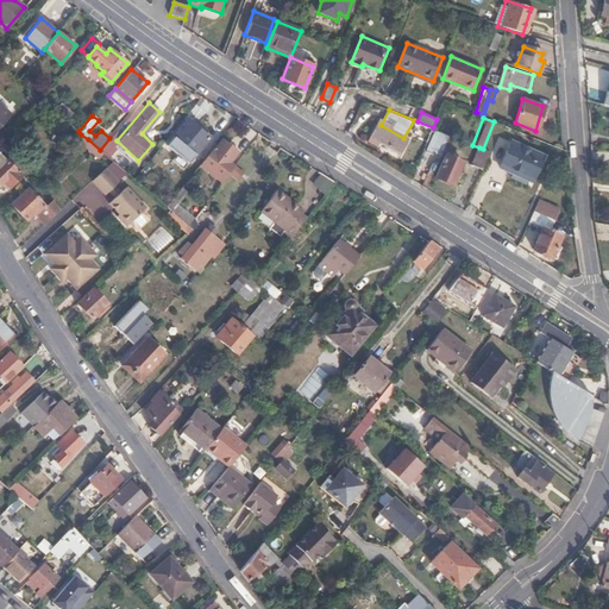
[(195,154),(211,138),(189,119),(175,137),(195,154)]
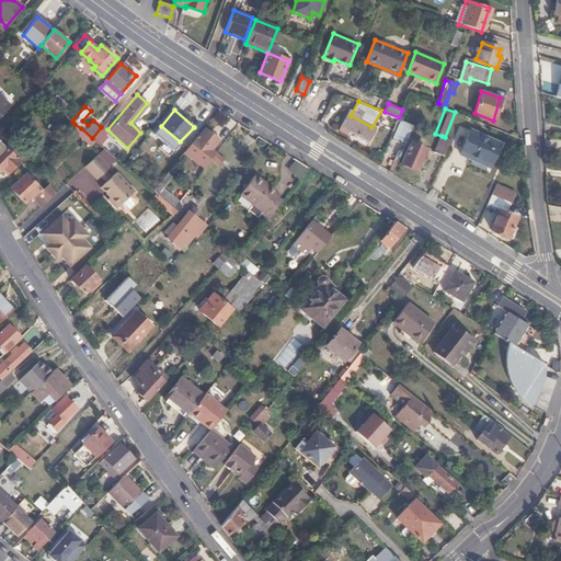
[(371,127),(351,115),(348,114),(341,125),(368,141),(375,128),(371,127)]
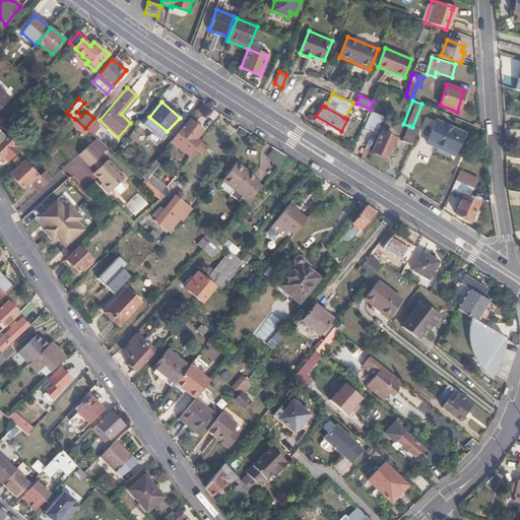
[(84,134),(87,130),(85,128),(75,119),(69,115),(65,118),(84,134)]
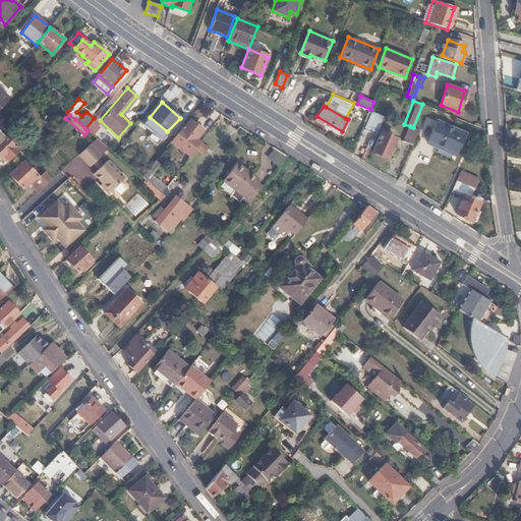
[(167,131),(150,117),(142,125),(160,139),(167,131)]
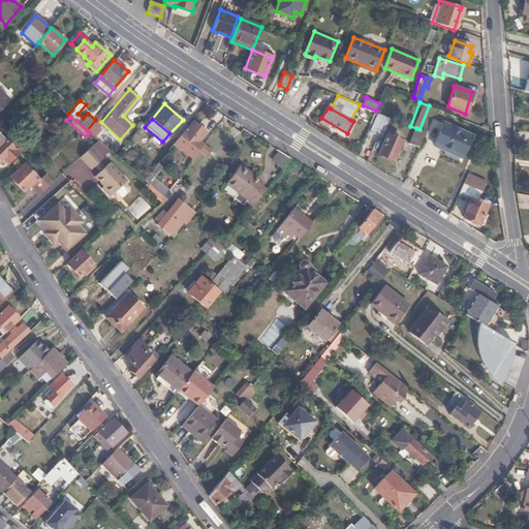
[(193,156),(204,143),(199,139),(206,132),(192,122),(177,142),(193,156)]
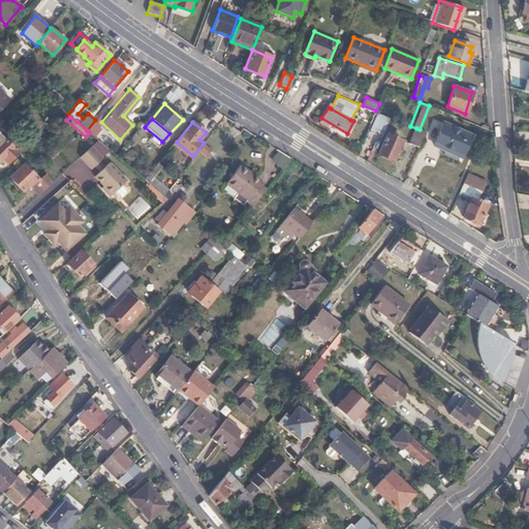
[(461,157),(470,136),(443,123),(434,144),(461,157)]
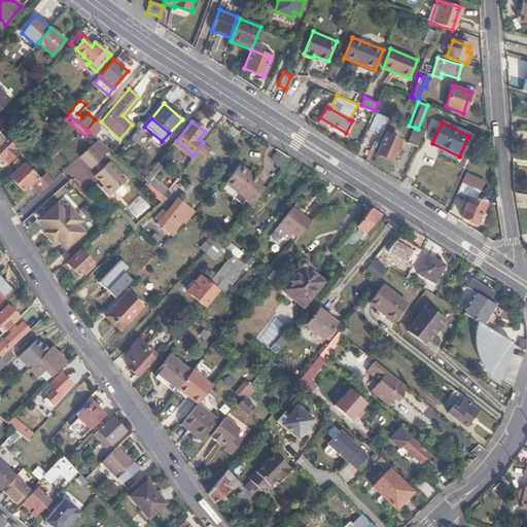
[(409,143),(417,147),(423,132),(418,129),(415,128),(409,143)]
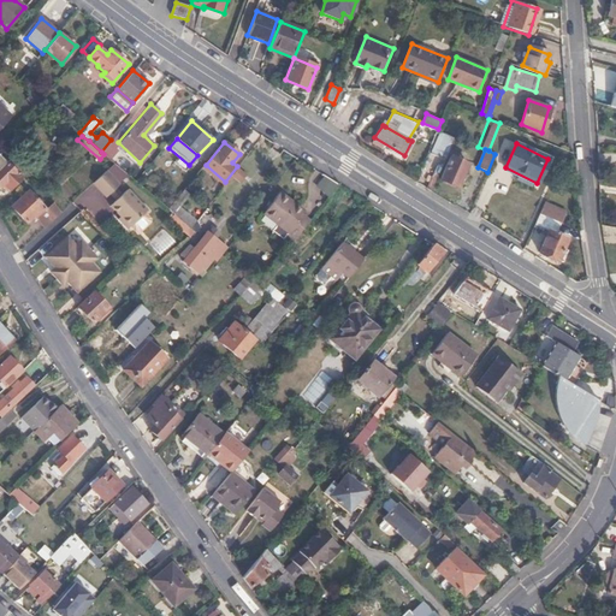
[(22,177),(7,163),(0,155),(0,187),(4,183),(10,189),(22,177)]
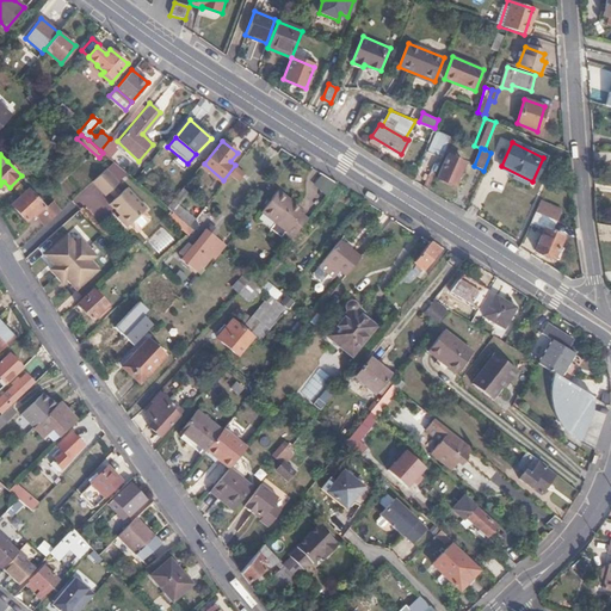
[(455,186),(466,164),(446,155),(438,178),(455,186)]
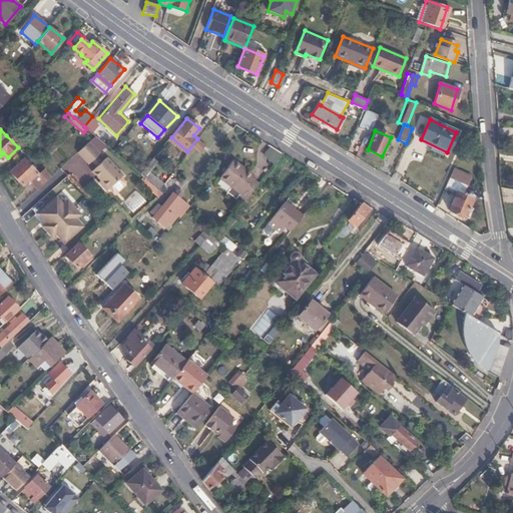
[(98,154),(88,142),(76,152),(87,165),(98,154)]
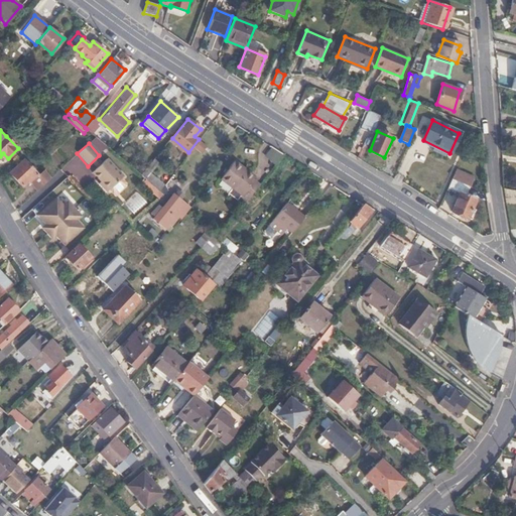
[(274,165),(283,153),(271,146),(263,156),(274,165)]
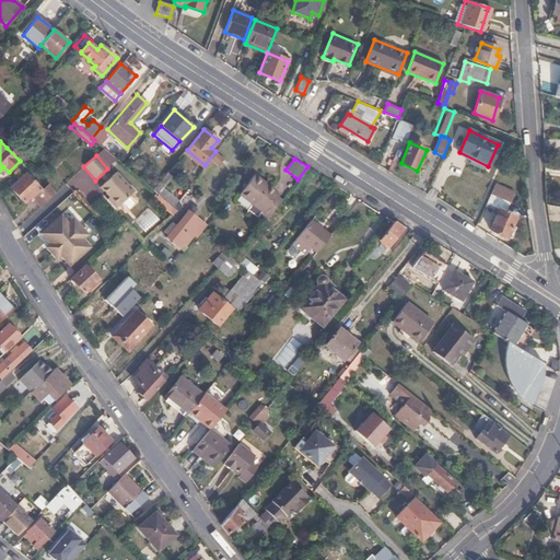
[(107,168),(95,181),(101,186),(113,174),(107,168)]
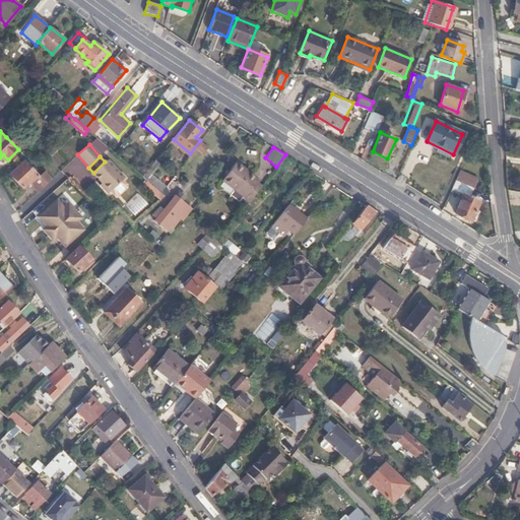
[(107,160),(105,161),(93,173),(91,175),(100,184),(99,185),(107,194),(109,192),(122,179),(123,178),(107,160)]
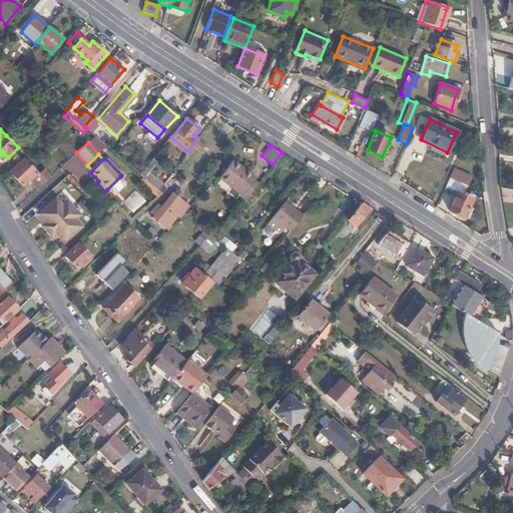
[(29,182),(35,189),(48,178),(42,170),(38,174),(24,159),(10,171),(22,184),(29,179),(30,181),(29,182)]
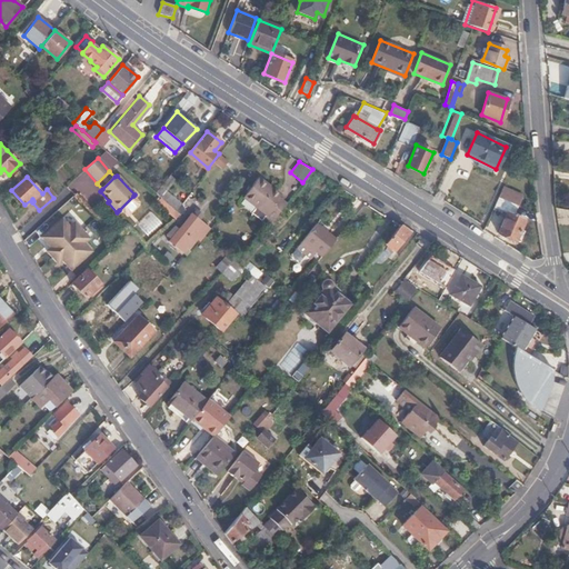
[(273,219),(287,203),(279,198),(281,195),(258,177),(243,196),(273,219)]
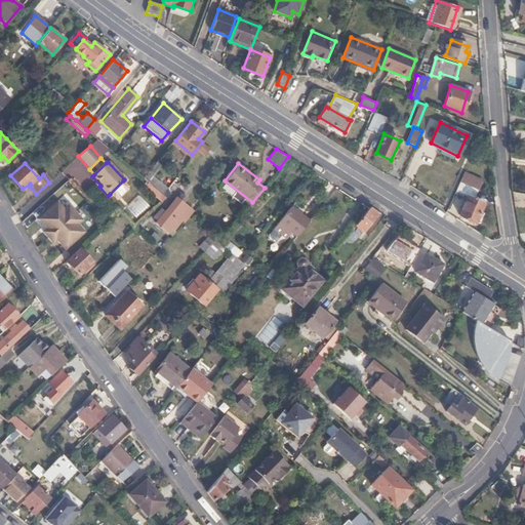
[(166,188),(148,171),(143,177),(148,182),(161,193),(166,188)]
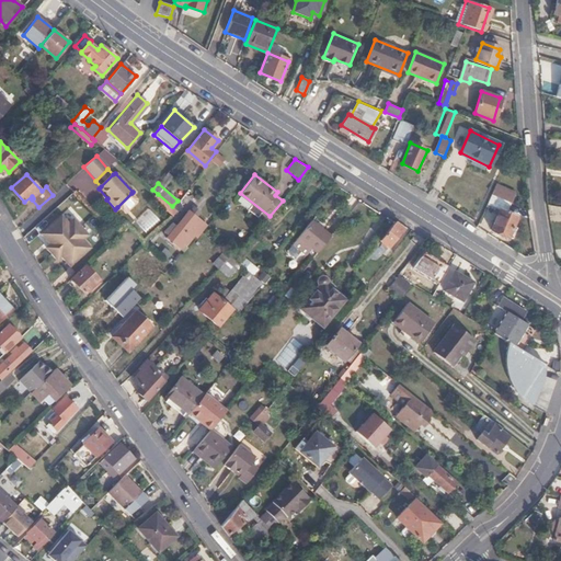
[(492,194),(512,203),(516,193),(496,184),(492,194)]
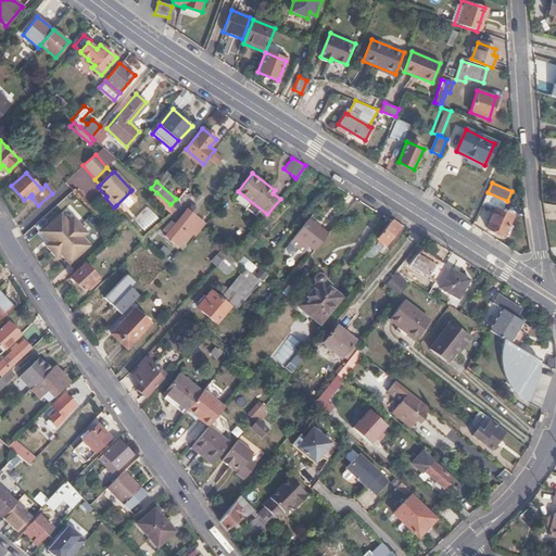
[(137,198),(130,191),(116,205),(123,211),(125,212),(136,201),(137,198)]
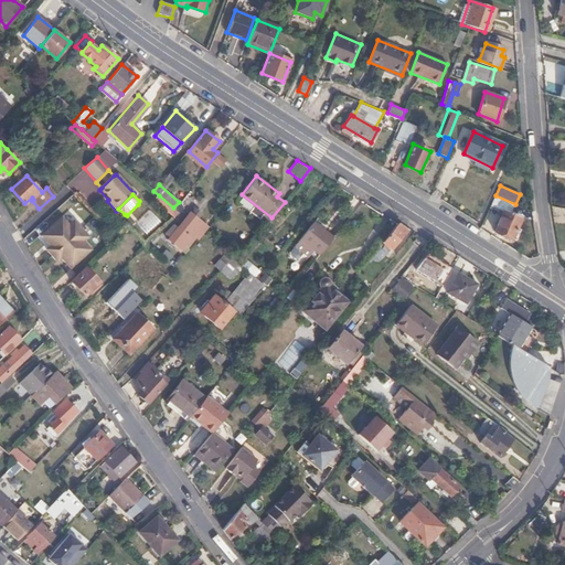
[(176,210),(174,209),(173,208),(159,195),(156,200),(174,216),(179,213),(176,210)]
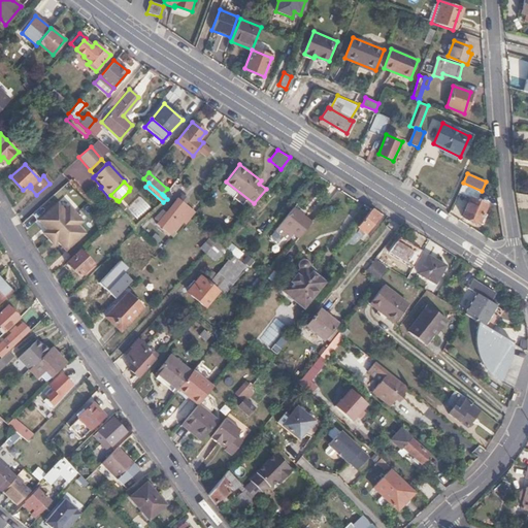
[(463,183),(459,192),(470,197),(461,217),(480,225),(485,216),(483,215),(487,204),(477,200),(482,191),(463,183)]
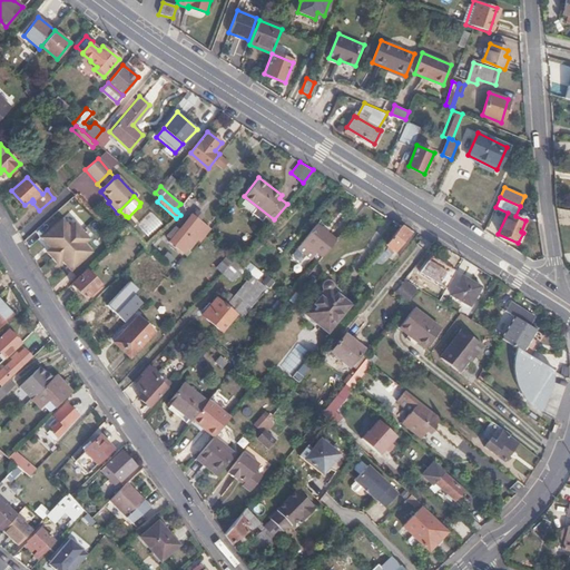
[(161,224),(151,214),(138,226),(147,237),(161,224)]
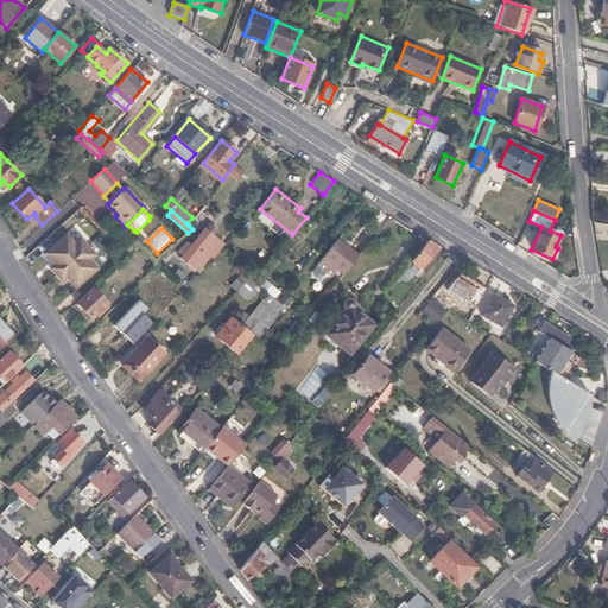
[(213,257),(225,244),(206,229),(191,245),(188,241),(178,253),(182,254),(181,257),(195,270),(197,267),(200,268),(210,257),(213,257)]
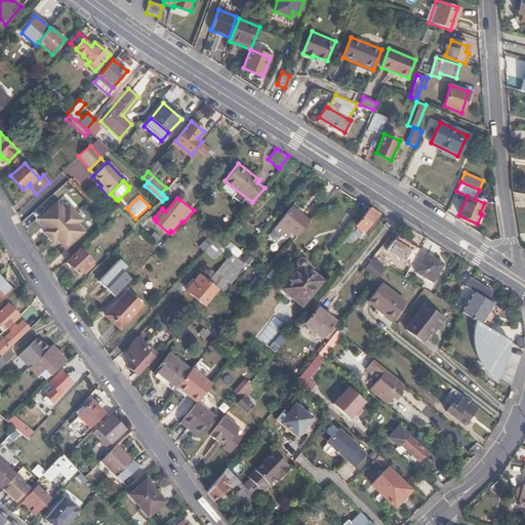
[(61,248),(79,231),(71,223),(75,218),(64,206),(59,210),(52,201),(33,218),(41,228),(37,231),(48,243),(52,240),(61,248)]
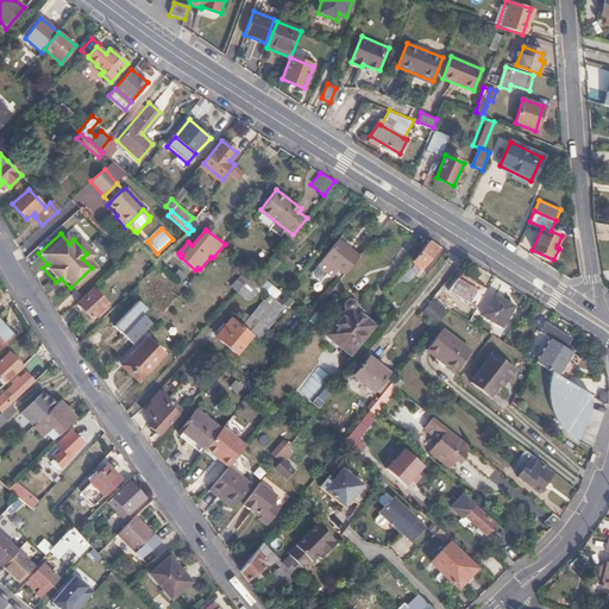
[(349,269),(364,250),(343,233),(324,256),(338,268),(341,263),(349,269)]
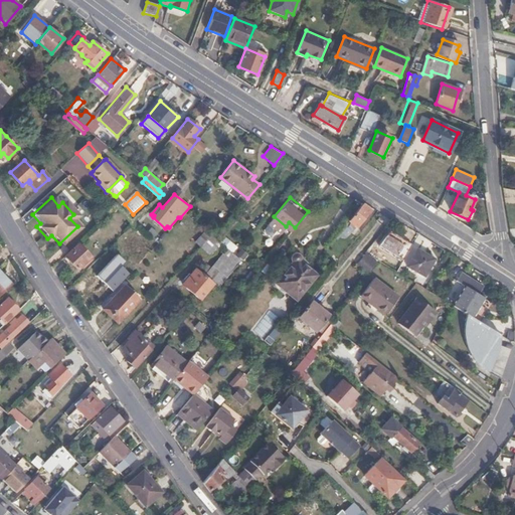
[(362,203),(348,220),(356,226),(360,222),(363,224),(366,220),(364,218),(370,210),(362,203)]
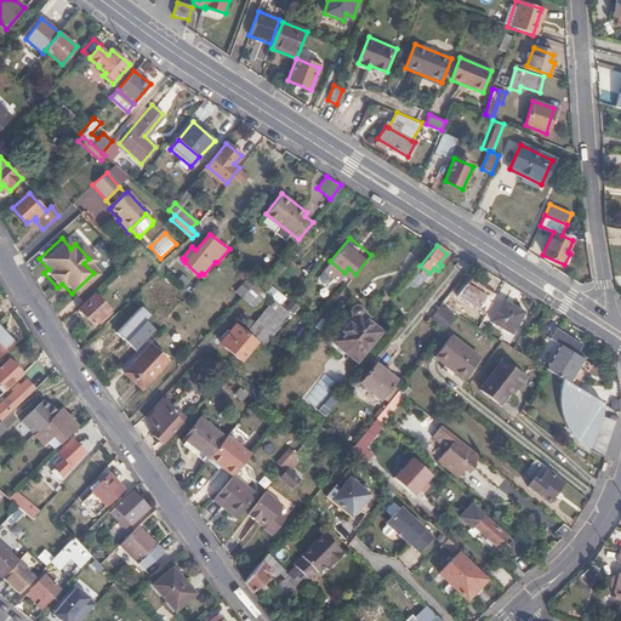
[(455,285),(488,313),(491,305),(460,279),(455,285)]
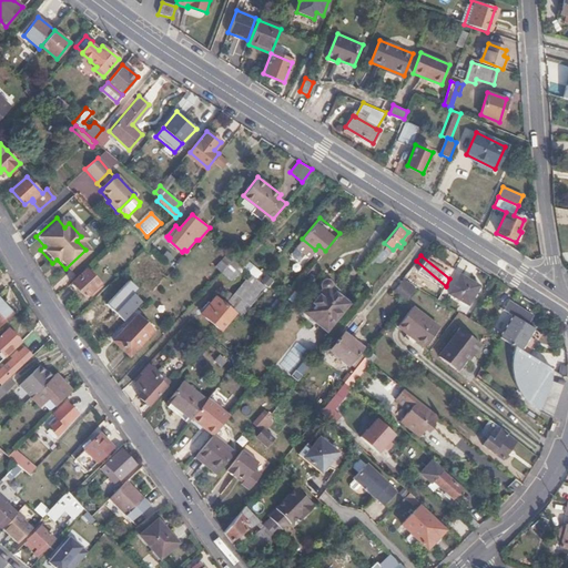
[(236,284),(247,272),(237,264),(234,260),(222,272),(236,284)]
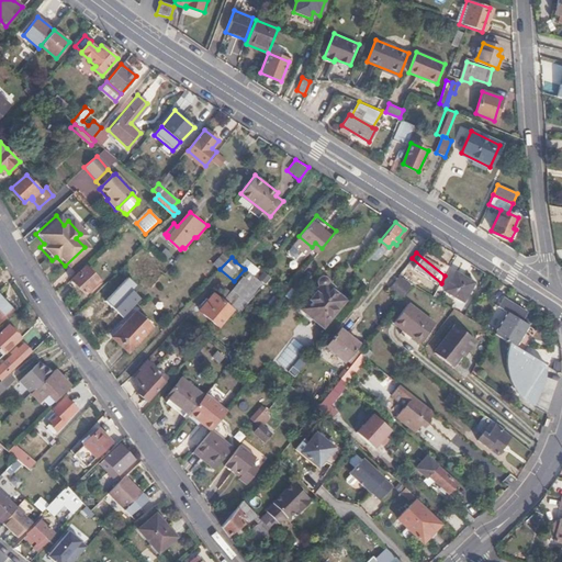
[(83,294),(99,280),(85,266),(70,280),(83,294)]
